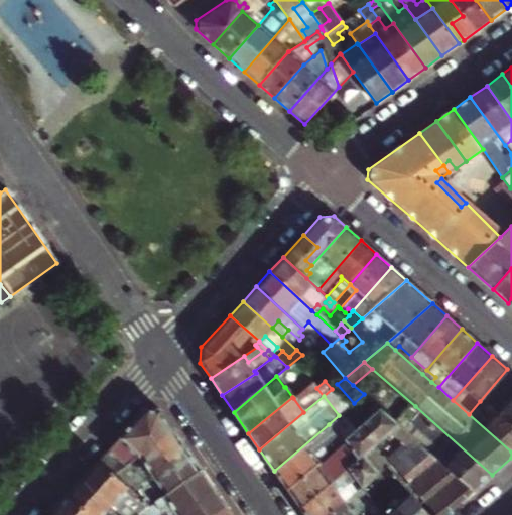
[(511,397),(500,412),(511,422),(511,397)]
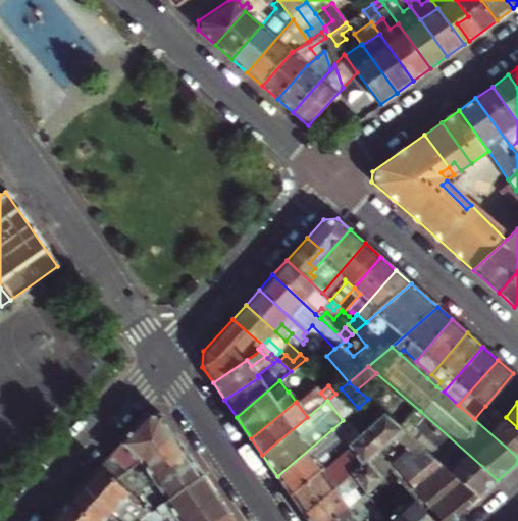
[(517,427),(506,417),(499,424),(487,414),(490,411),(485,406),(474,419),(517,457),(517,427)]
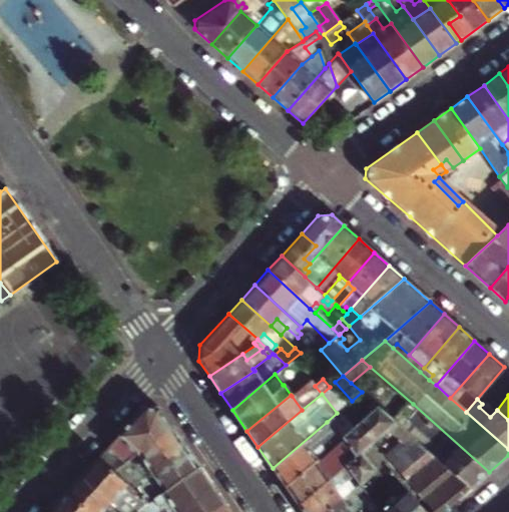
[(489,472),(413,404),(405,413),(409,416),(406,419),(437,446),(430,453),(470,488),(489,472)]
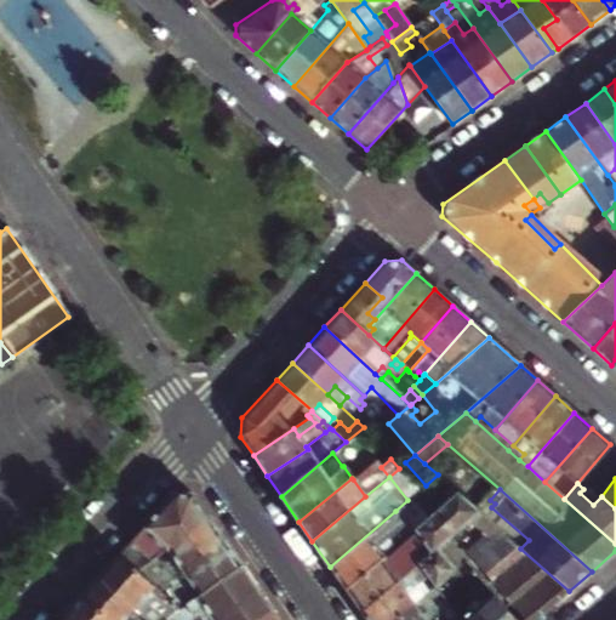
[(141,567),(209,519),(190,495),(175,491),(118,553),(142,575),(146,572),(141,567)]
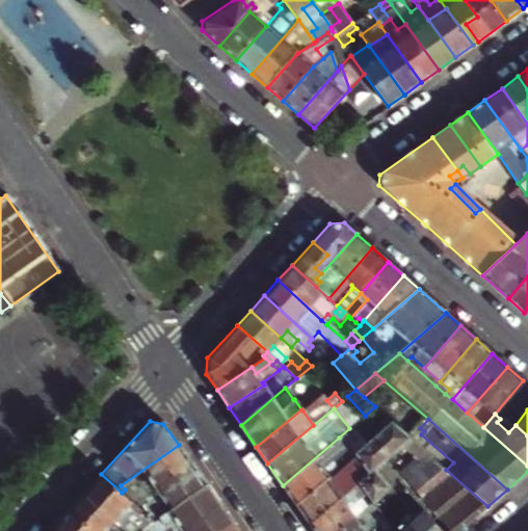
[(412,439),(393,423),(376,436),(392,455),(402,447),(419,462),(427,453),(412,439)]
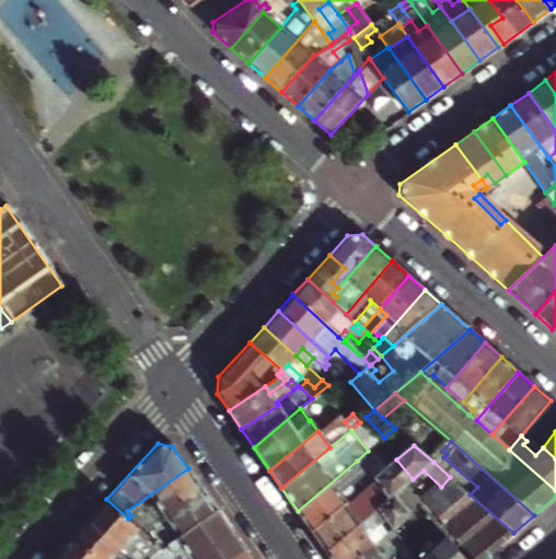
[(447,454),(442,451),(433,462),(450,477),(470,495),(477,487),(443,457),(447,454)]
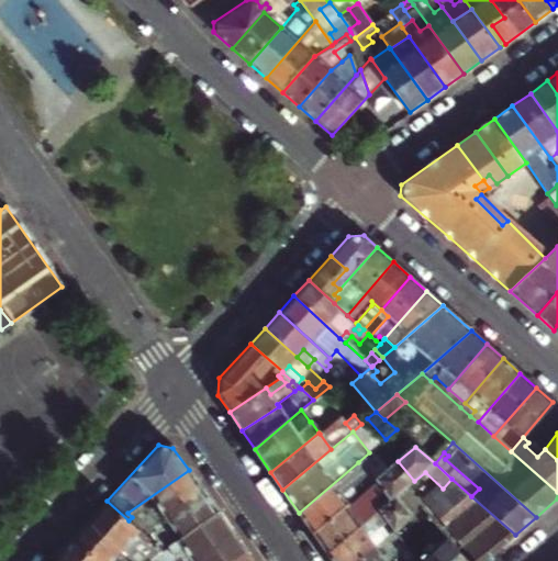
[(390,502),(399,494),(414,481),(398,461),(376,480),(390,502)]
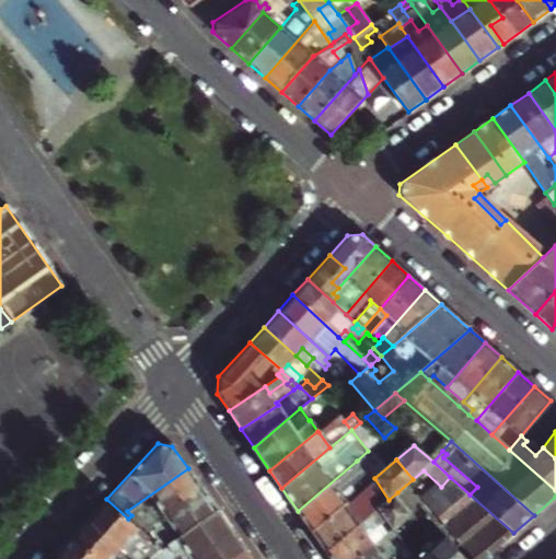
[(312,531),(371,480),(357,461),(298,511),(312,531)]
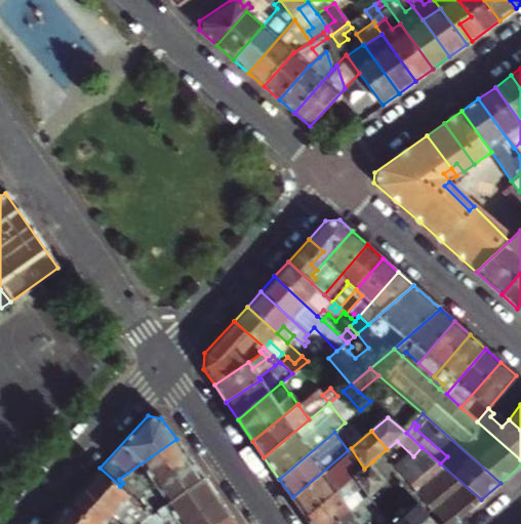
[(190,459),(176,439),(119,479),(123,483),(120,486),(121,487),(132,498),(190,459)]
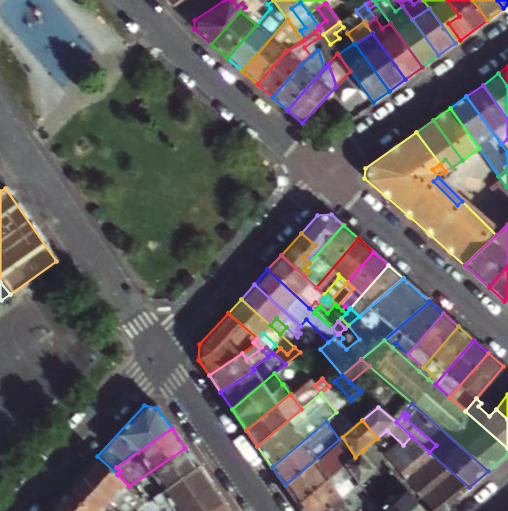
[(385,461),(426,510),(440,510),(469,487),(429,452),(411,436),(403,445),(406,448),(403,452),(399,448),(385,461)]
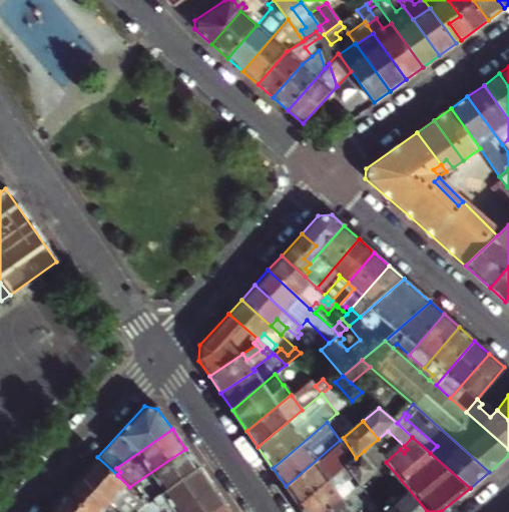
[(299,505),(331,478),(325,470),(340,458),(346,466),(349,464),(356,458),(343,438),(340,440),(286,486),(299,505)]
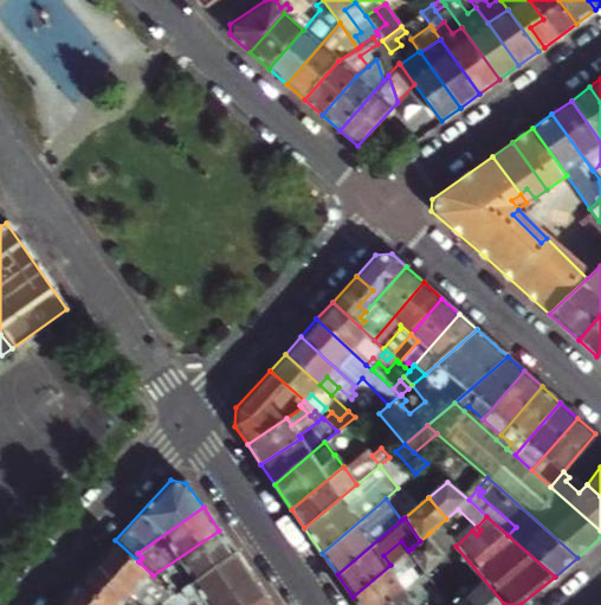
[(219,531),(153,575),(173,593),(234,553),(219,531)]
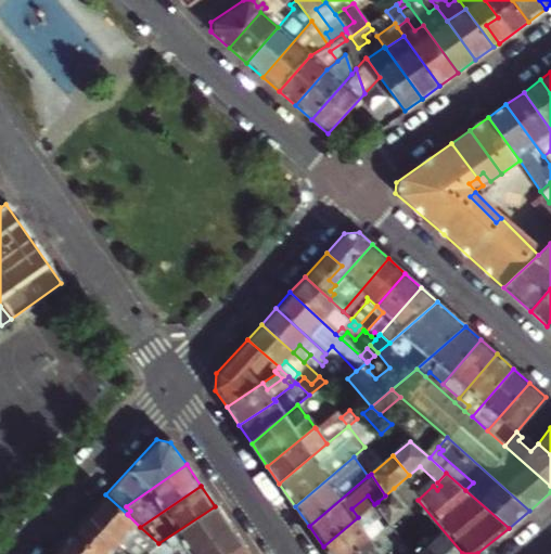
[(391,523),(402,512),(409,507),(404,501),(394,488),(385,495),(377,502),(391,523)]
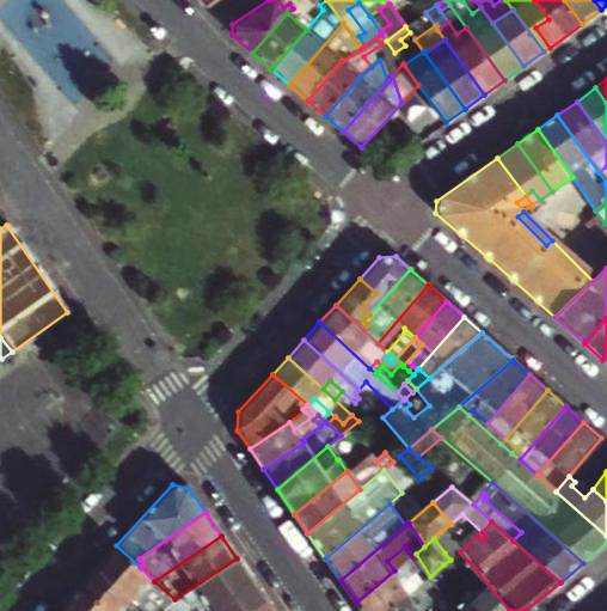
[(460,551),(454,544),(445,553),(451,560),(460,551)]
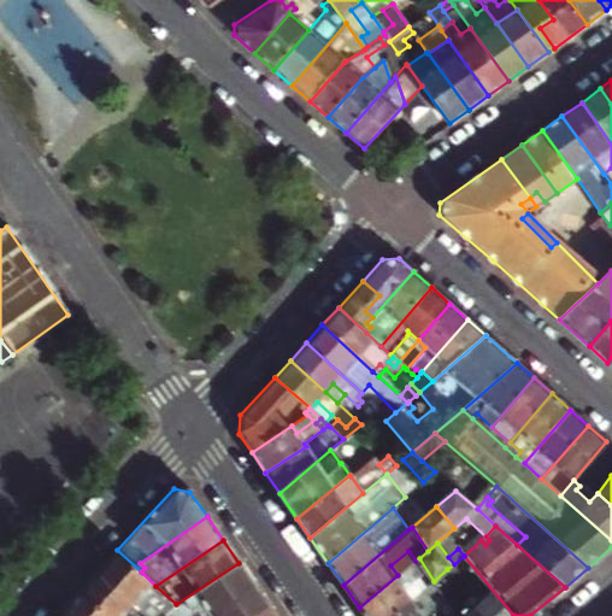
[(142,573),(141,572),(117,550),(98,572),(145,615),(159,615),(162,615),(176,604),(156,586),(142,573)]
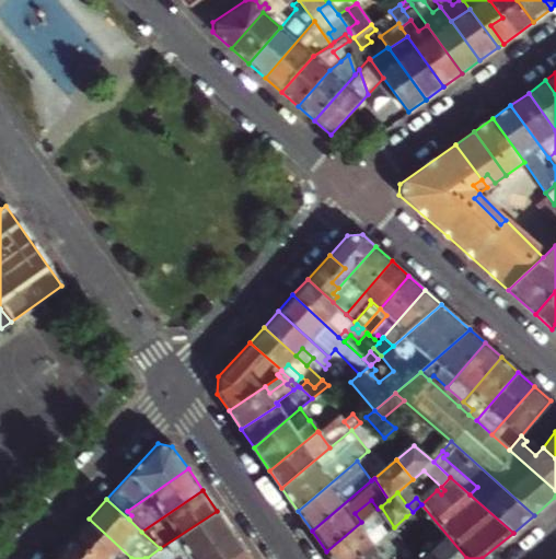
[(355,513),(361,522),(378,509),(371,500),(355,513)]
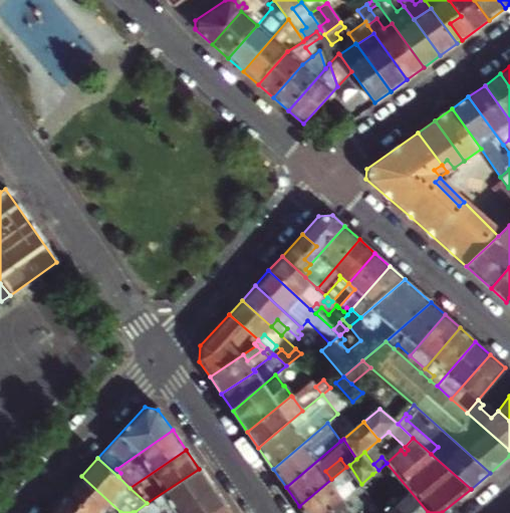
[(403,512),(428,512),(418,501),(387,463),(378,470),(372,474),(379,483),(384,480),(397,495),(400,498),(395,502),(403,512)]
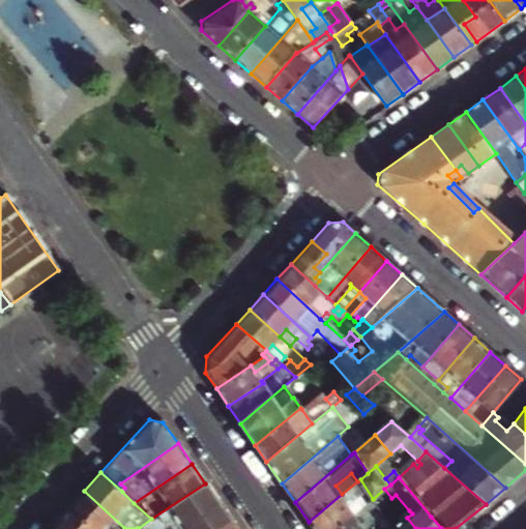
[(313,528),(335,528),(370,501),(373,499),(360,479),(357,481),(342,494),(309,522),(313,528)]
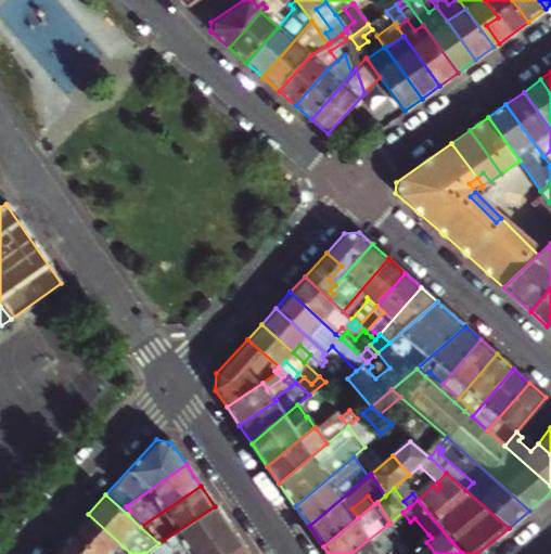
[(193,553),(231,530),(215,506),(158,543),(145,553),(187,553),(188,553),(193,553)]
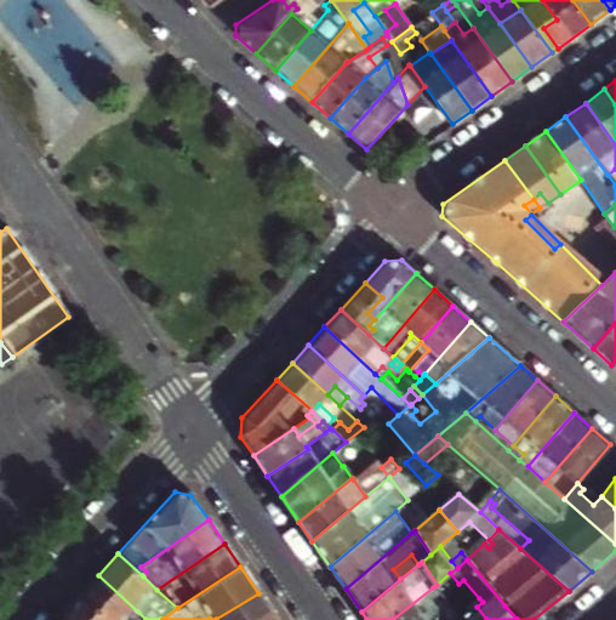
[(454,613),(457,619),(486,619),(477,607),(458,584),(450,573),(437,585),(433,587),(443,599),(448,604),(454,613)]
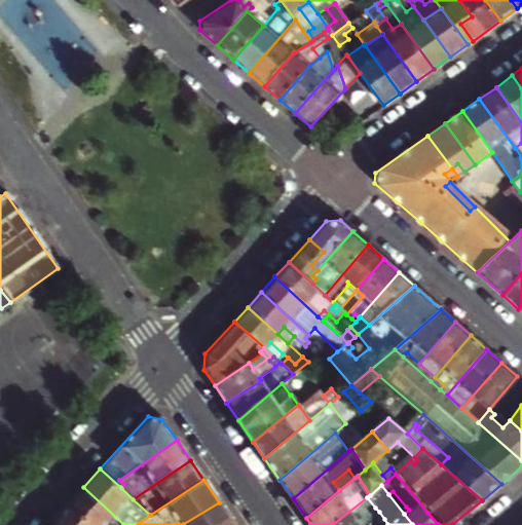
[(123,524),(83,487),(68,504),(89,524),(123,524)]
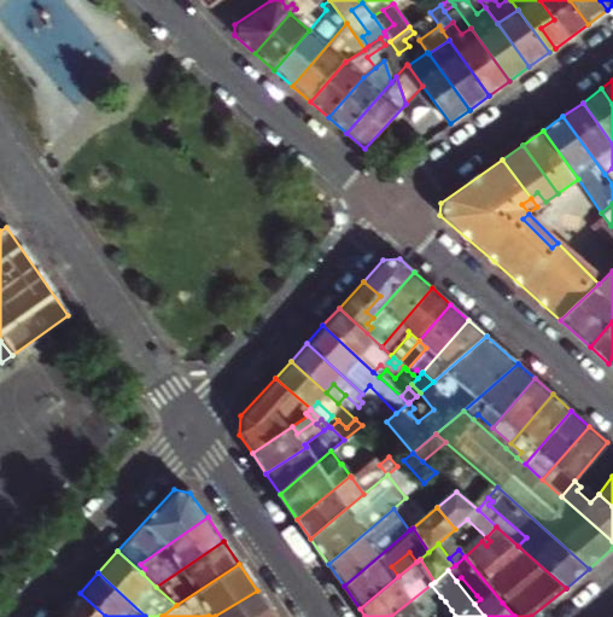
[(441,597),(431,585),(391,616),(426,616),(441,606),(436,600),(441,597)]
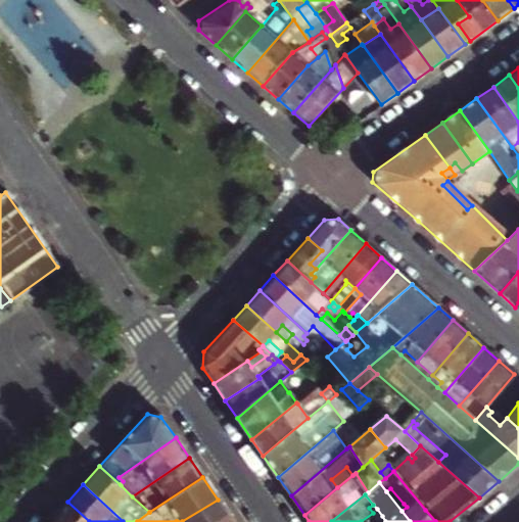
[(219,521),(229,516),(218,500),(182,521),(219,521)]
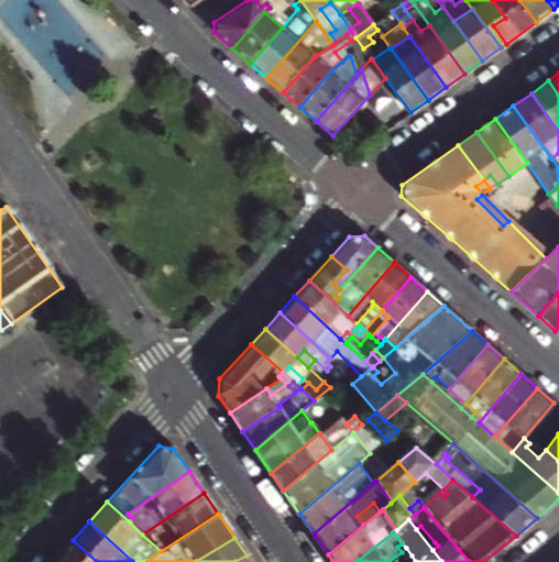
[(96,561),(73,540),(57,557),(63,561),(96,561)]
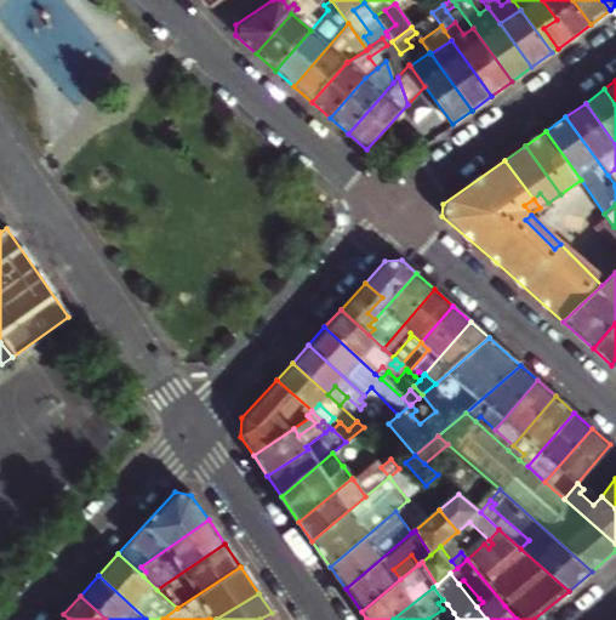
[(445,619),(454,613),(448,604),(443,609),(428,619),(445,619)]
